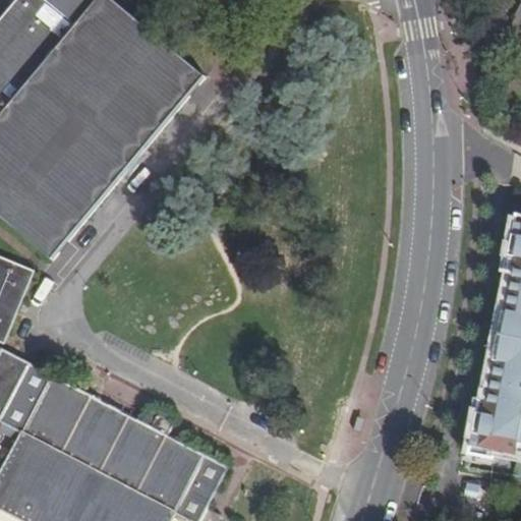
[(15,0),(5,13),(15,22),(0,40),(0,229),(42,267),(196,88),(95,0),(15,0)]
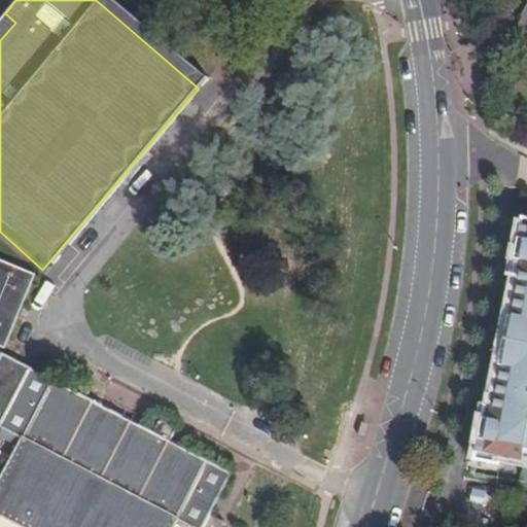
[(0,40),(15,23),(5,13),(0,19),(0,40)]
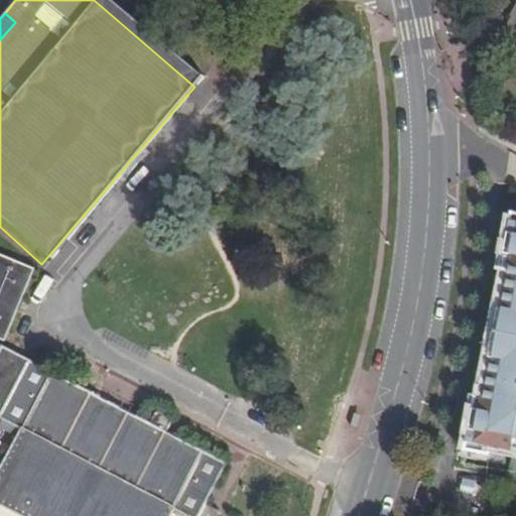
[(515,13),(504,39),(515,45),(515,13)]
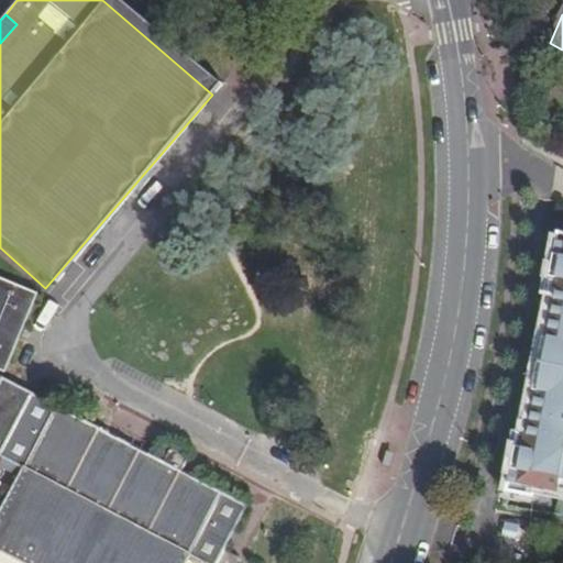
[(562,258),(558,285),(562,286),(562,294),(552,344),(554,344),(542,398),(539,398),(527,454),(519,453),(510,487),(562,499),(562,493),(562,258)]
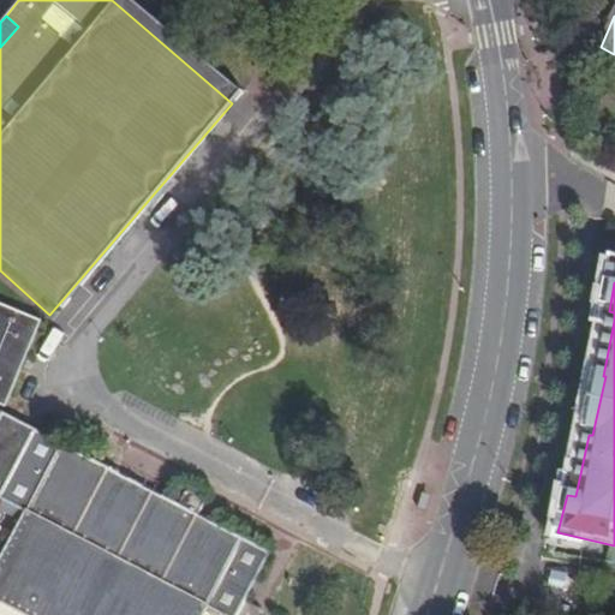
[(0,316),(0,386),(27,328),(0,316)]
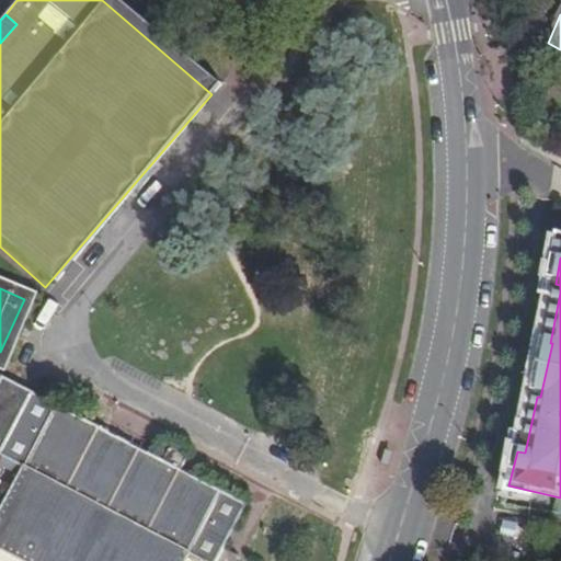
[(218,560),(249,504),(4,376),(0,382),(0,455),(23,465),(0,511),(0,546),(29,560),(218,560)]
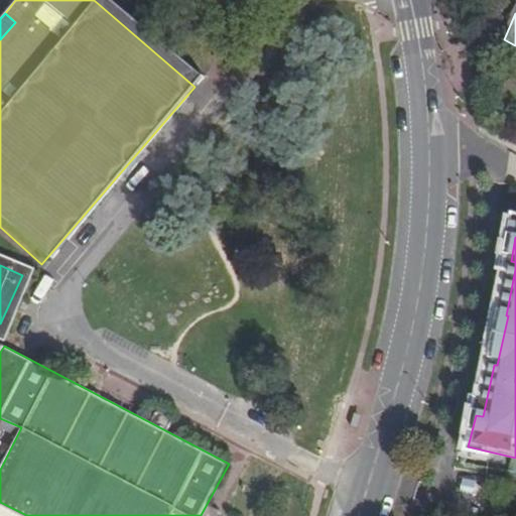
[(360,414),(354,412),(350,425),(357,427),(360,414)]
